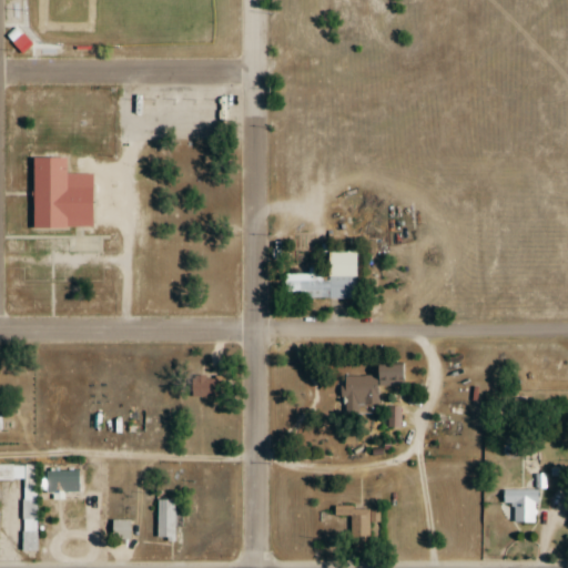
[(31,48),(18,30),(8,38),(21,56),(31,48)]
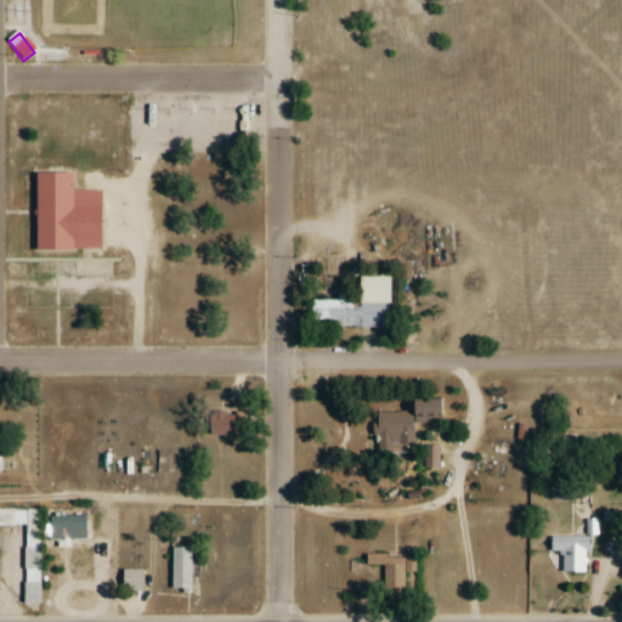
[(41,247),(41,208),(41,170),(77,170),(77,188),(89,187),(107,187),(107,247),(90,247),(41,247)]
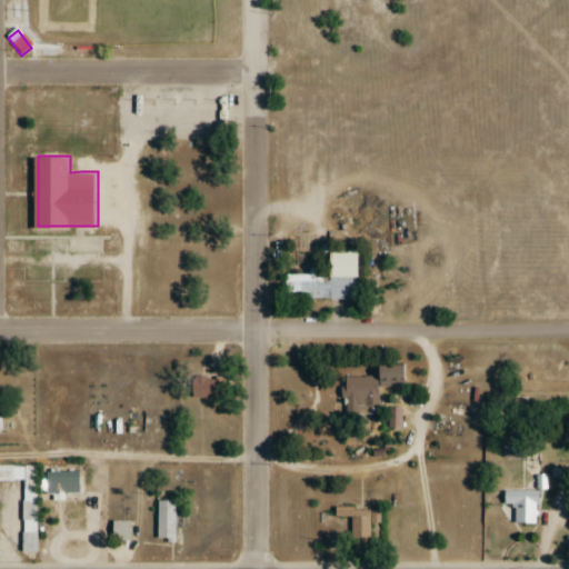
[(285,277),(285,299),(353,299),(353,277),(285,277)]
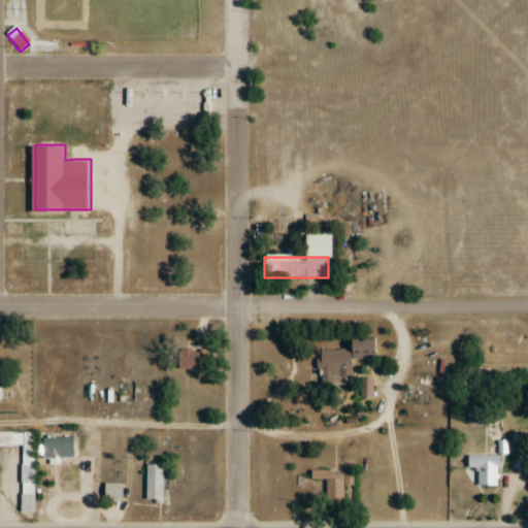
[(347,341),(348,351),(319,352),(319,373),(327,373),(327,386),(351,385),(350,359),(374,359),(374,341),(347,341)]
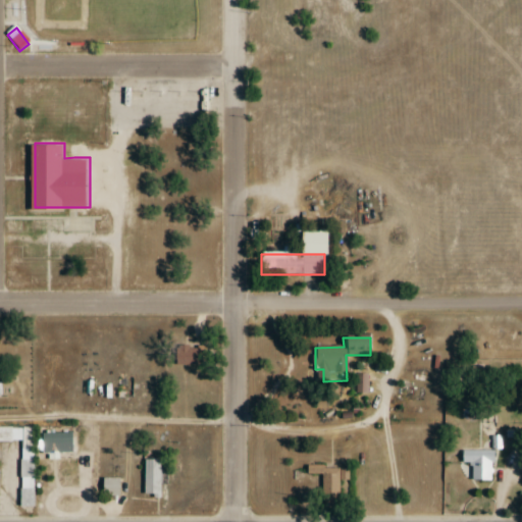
[(175,347),(175,365),(197,365),(197,347),(175,347)]
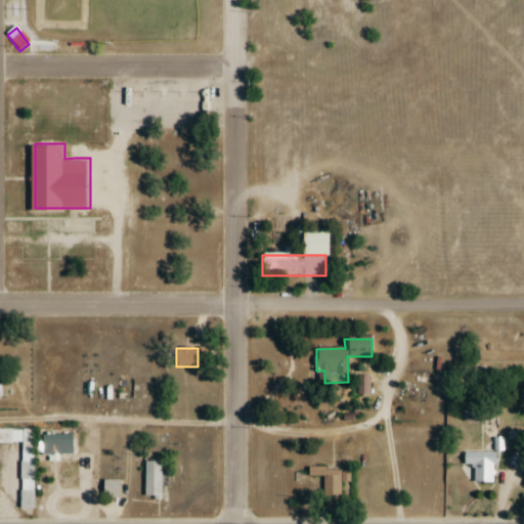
[(20,481),(34,481),(34,431),(20,431),(20,481)]
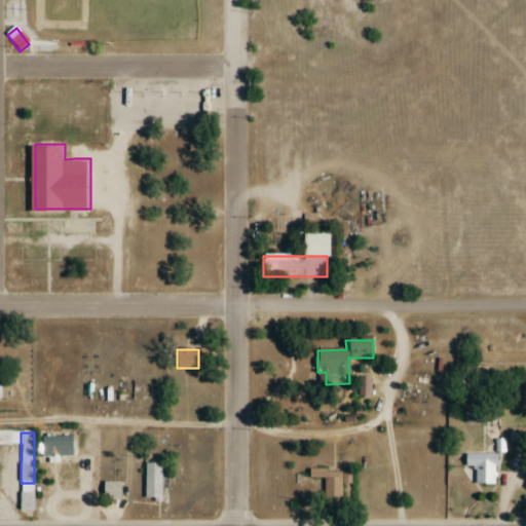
[(72,438),(41,438),(41,456),(72,456),(72,438)]
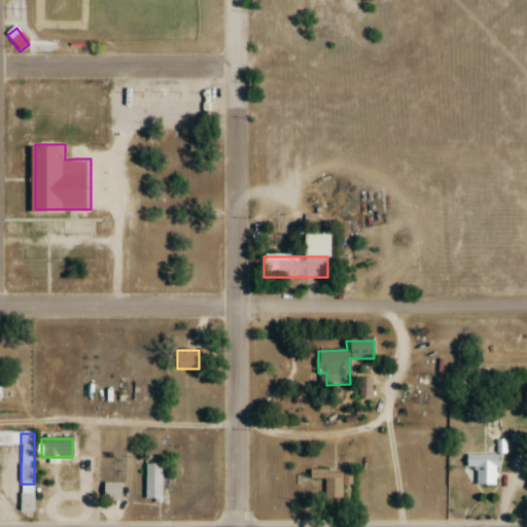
[(498,456),(465,456),(465,468),(477,468),(477,486),(498,486),(498,456)]
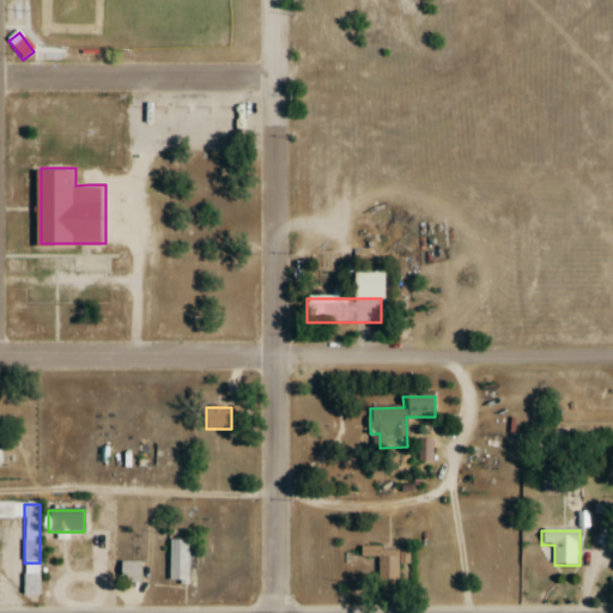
[(189,586),(189,540),(169,540),(169,586),(189,586)]
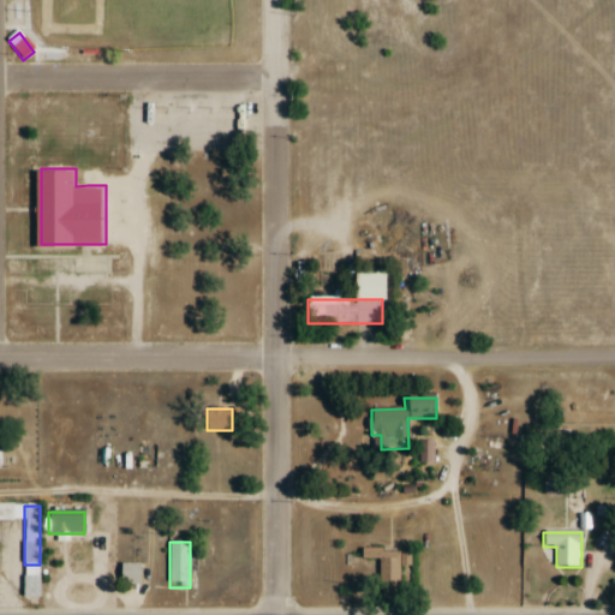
[(380,581),(400,581),(400,551),(363,551),(363,560),(380,560),(380,581)]
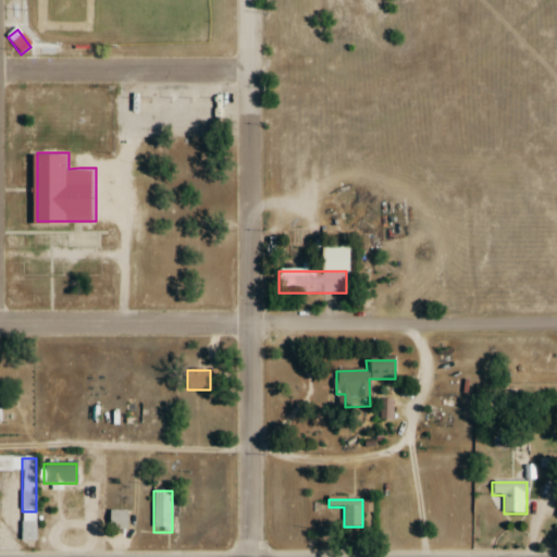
[(109,529),(127,529),(127,511),(109,511),(109,529)]
